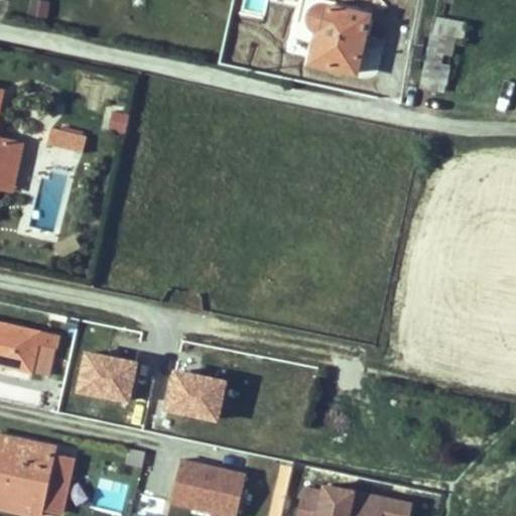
[(32,0),(30,17),(46,19),(49,2),(37,0),(32,0)]
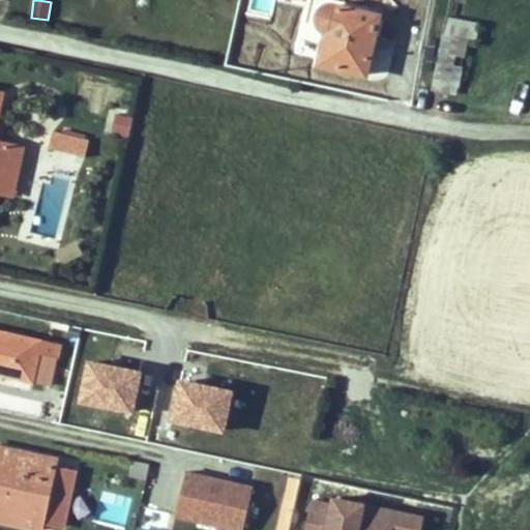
[(331,33),(324,64),(370,75),(382,16),(335,5),(331,6),(326,8),(324,11),(321,15),(321,20),(322,25),(325,28),(328,32),(331,33)]
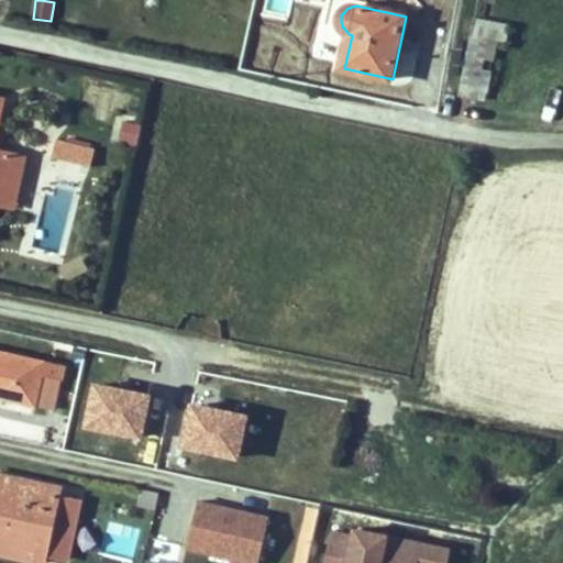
[(462,96),(479,99),(493,37),(500,40),(508,42),(512,24),(478,18),(462,96)]
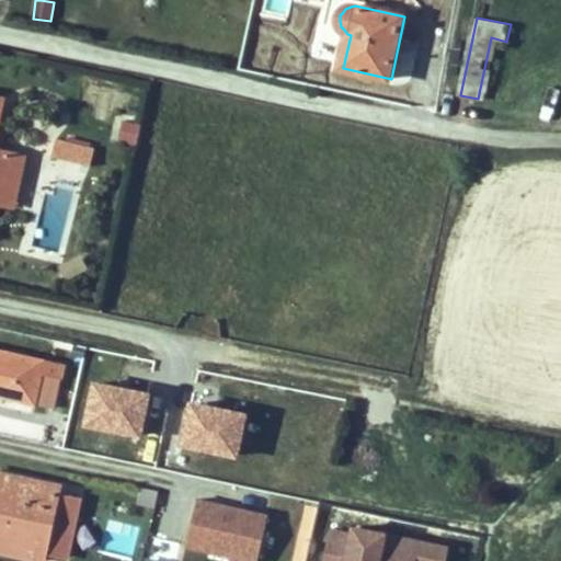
[(478,99),(485,100),(499,39),(491,37),(478,99)]
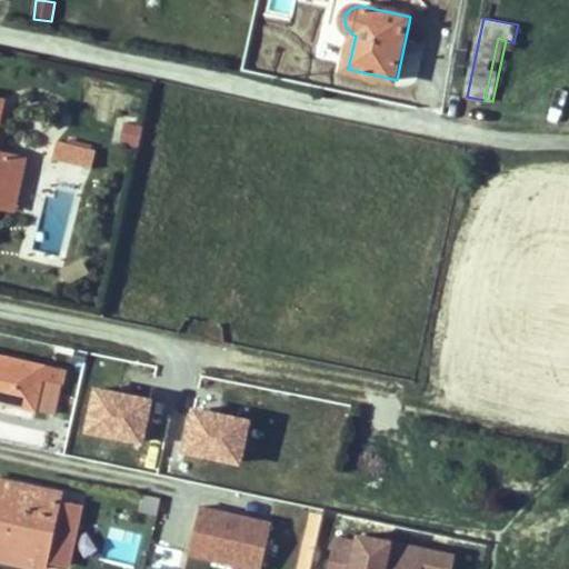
[(0,189),(2,190),(11,156),(0,152),(0,102),(1,99),(0,99),(0,189)]
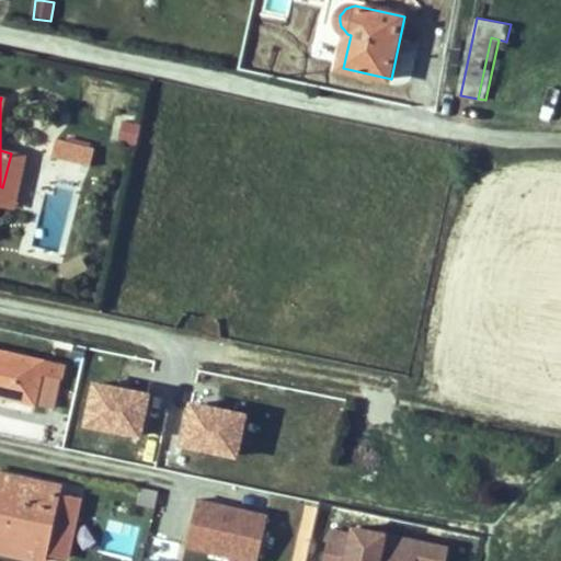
[(135,147),(141,125),(122,119),(115,141),(135,147)]
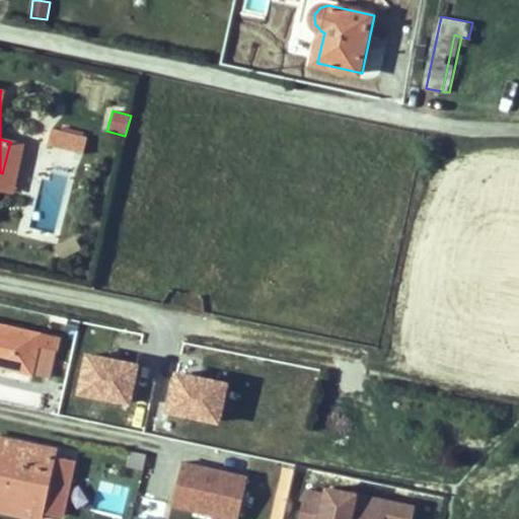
[(84,153),(86,134),(51,129),(48,148),(84,153)]
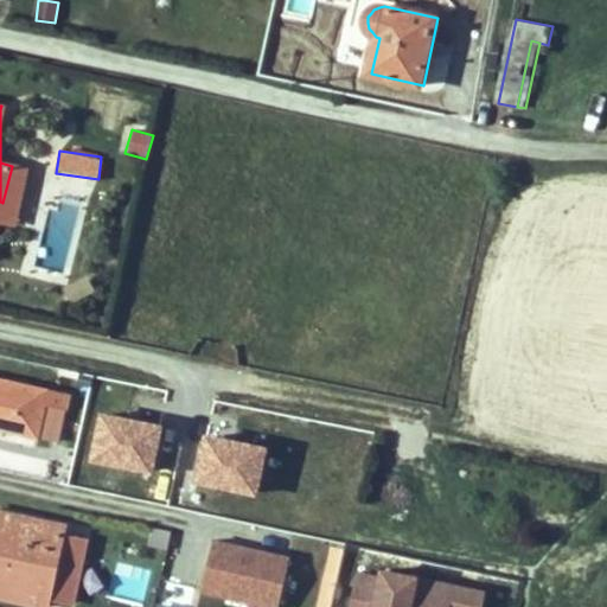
[(25,170),(12,166),(2,203),(0,202),(0,221),(13,224),(25,170)]
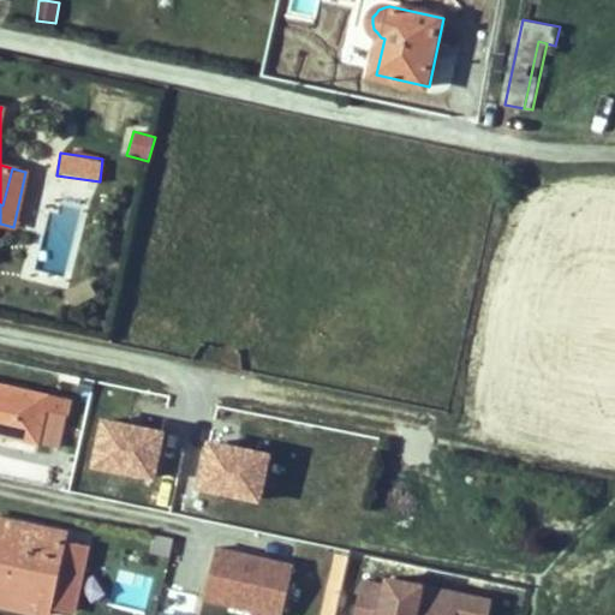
[(72,401),(0,384),(0,433),(43,442),(51,410),(69,415),(72,401)]
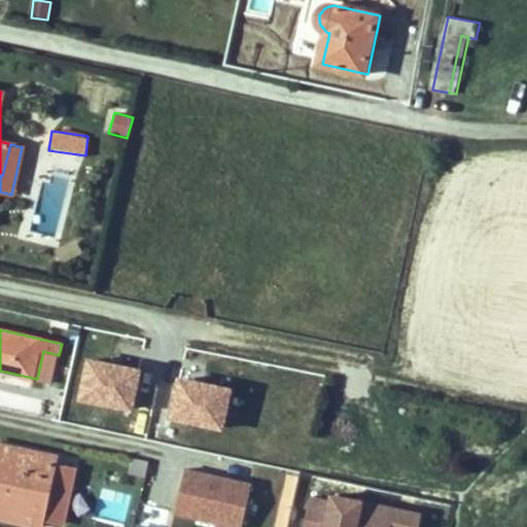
[(59,355),(43,351),(37,379),(53,383),(59,355)]
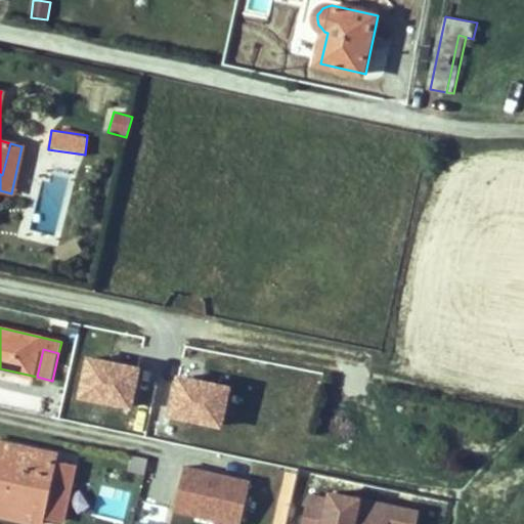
[(168,425),(225,431),(230,385),(173,379),(168,425)]
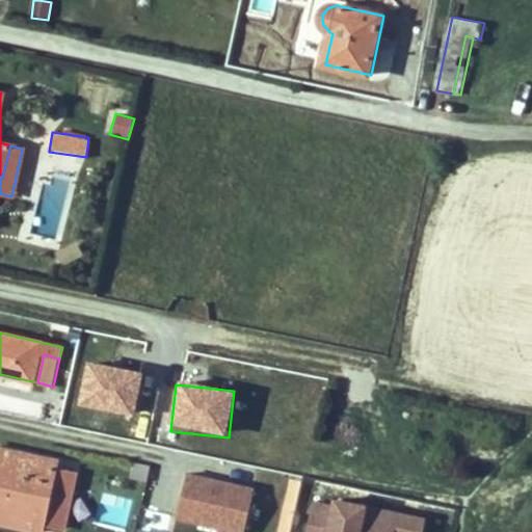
[(133,441),(137,424),(81,411),(77,428),(133,441)]
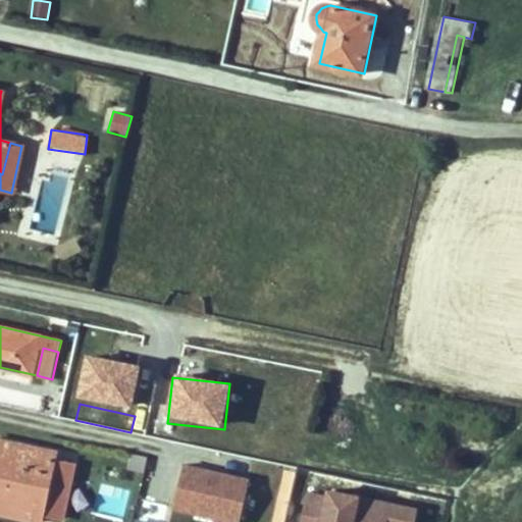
[(145,418),(135,416),(131,432),(141,434),(145,418)]
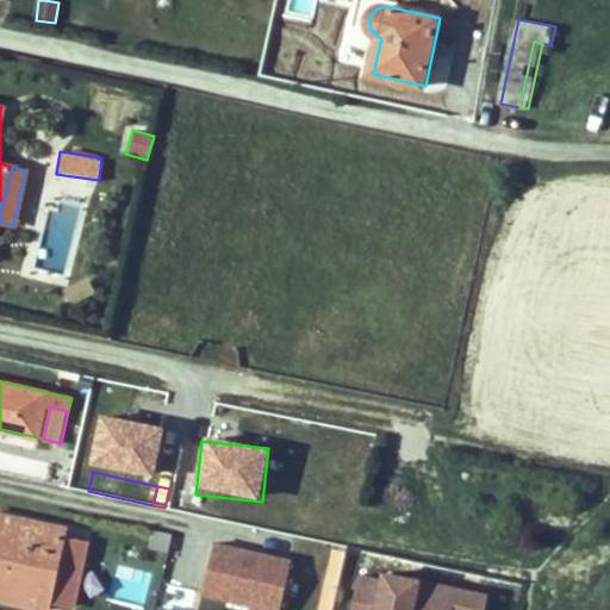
[(0,599),(44,609),(48,609),(66,539),(67,529),(0,514),(0,599)]
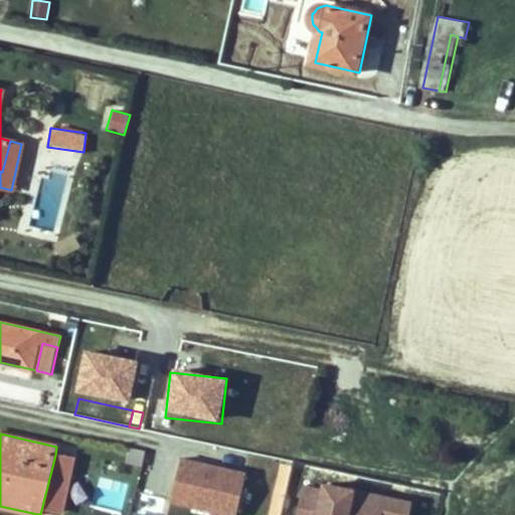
[(127,448),(124,464),(141,467),(144,450),(127,448)]
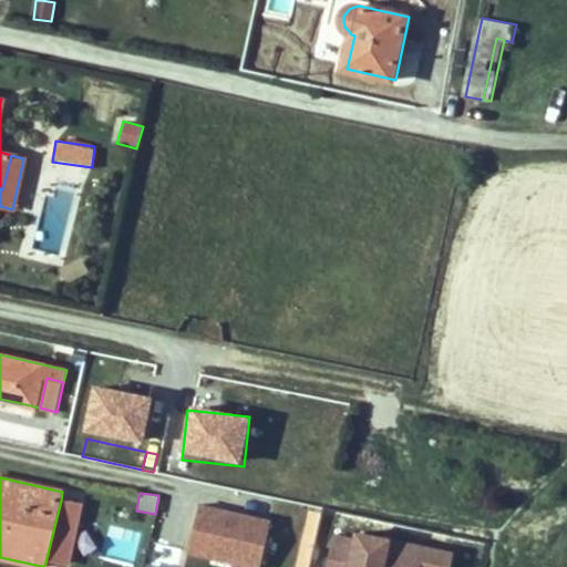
[(70,566),(84,505),(61,501),(44,566),(70,566)]
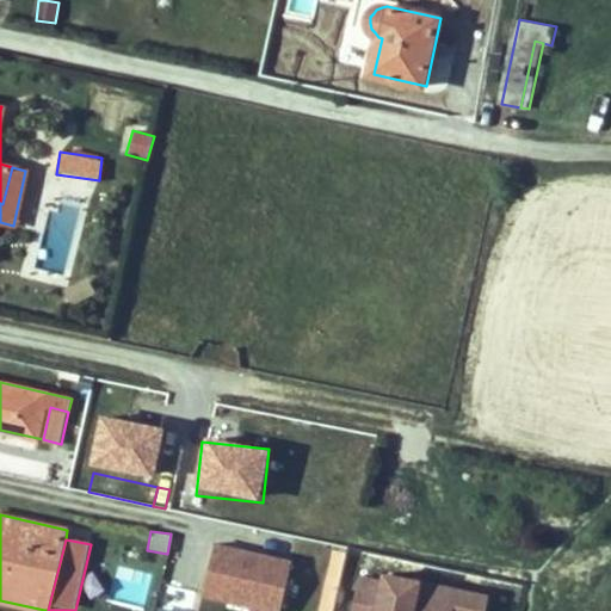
[(201,598),(246,610),(281,610),(294,563),(216,542),(201,598)]
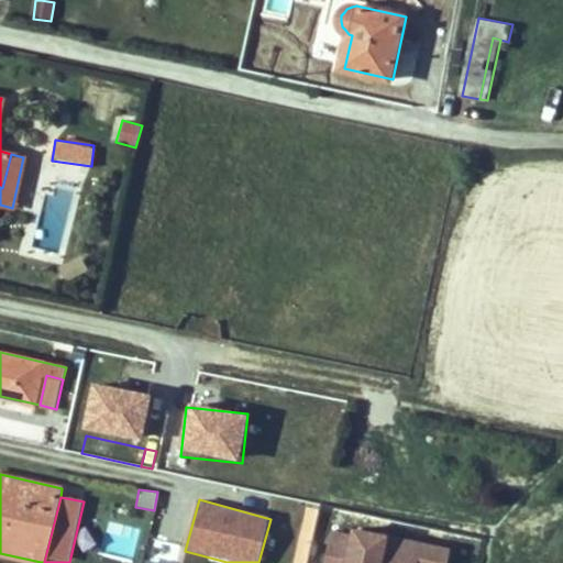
[(108,520),(101,549),(133,555),(140,528),(108,520)]
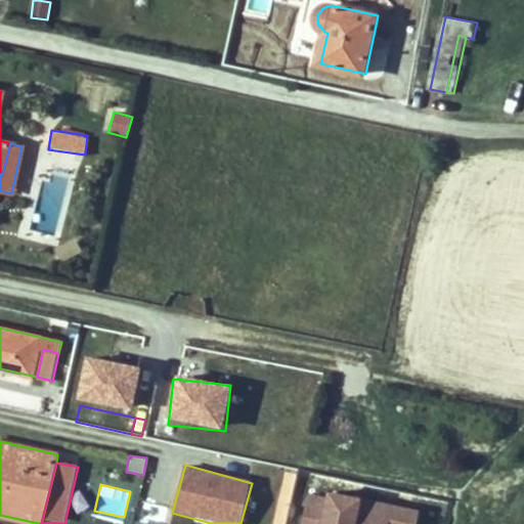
[(396,513),(356,506),(353,522),(360,523),(359,523),(412,523),(417,506),(398,503),(396,513)]
